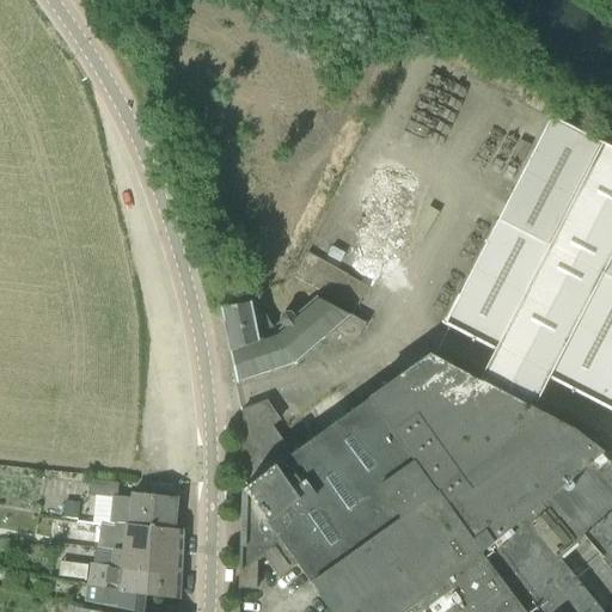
[(611,408),(611,150),(550,118),(445,322),(505,353),(489,383),(544,411),(560,381),(611,408)]
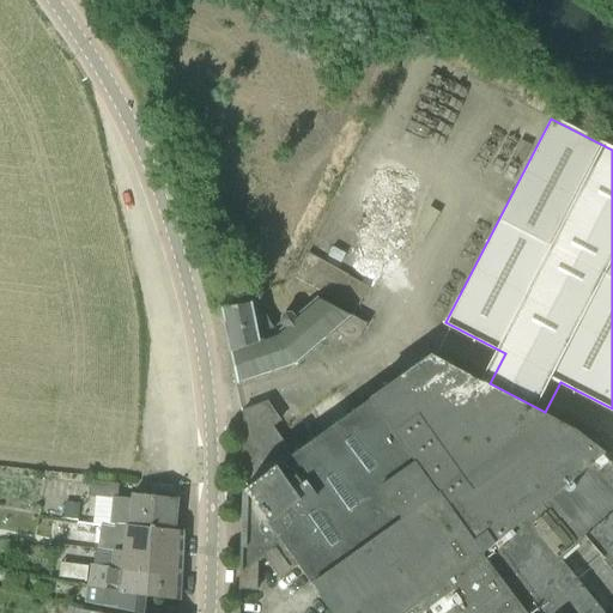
[(366,325),(316,298),(302,313),(297,307),(290,314),(284,313),(280,319),(279,325),(283,328),(275,333),(265,315),(255,302),(222,309),(230,351),(229,351),(237,383),(297,360),(332,331),(356,343),(366,325)]
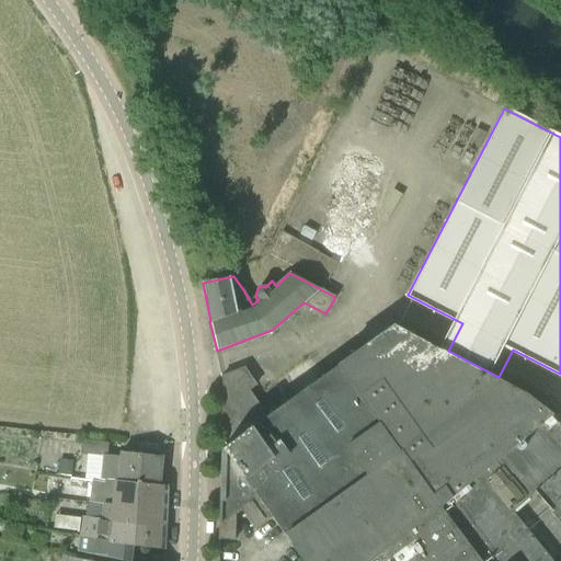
[(550,560),(510,510),(525,497),(527,500),(534,492),(560,525),(560,426),(552,415),(525,395),(392,325),(336,365),(266,416),(249,391),(256,386),(244,369),(220,378),(221,380),(221,448),(219,526),(220,527),(241,510),(255,530),(272,519),(301,560),(550,560)]
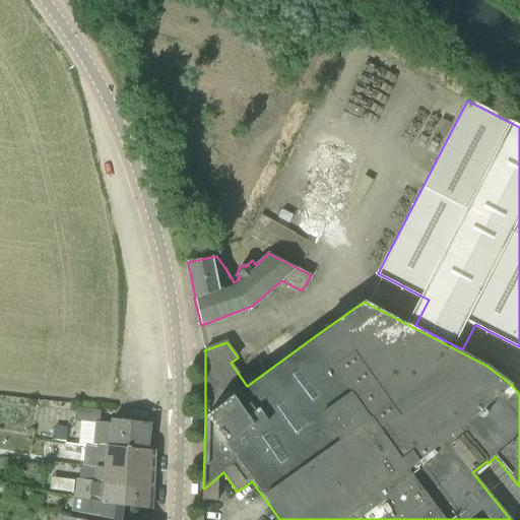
[(94,423),(99,424),(100,411),(76,409),(74,421),(94,423)]
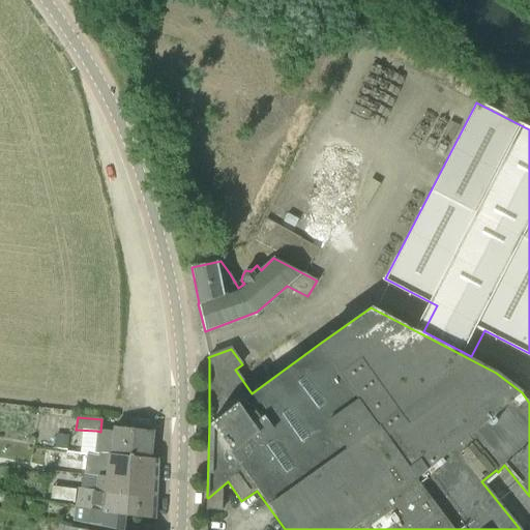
[(114,433),(100,432),(96,431),(95,453),(151,459),(153,433),(114,430),(114,433)]
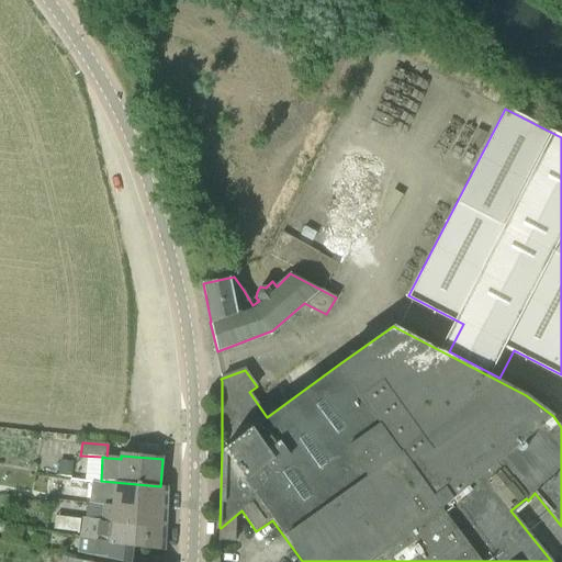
[(74,480),(76,462),(60,460),(58,478),(74,480)]
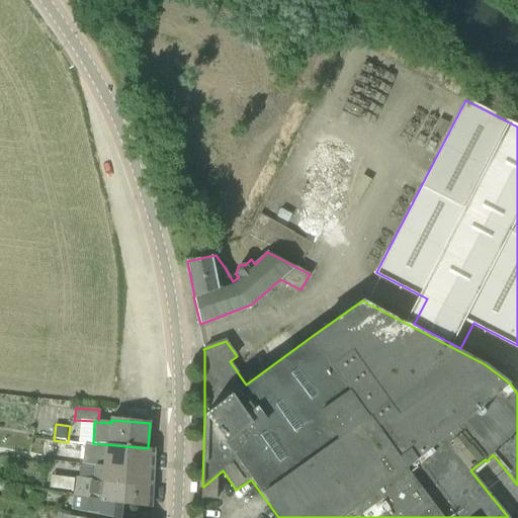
[(92,445),(84,444),(82,464),(94,465),(94,468),(153,476),(154,449),(148,448),(93,443),(92,445)]
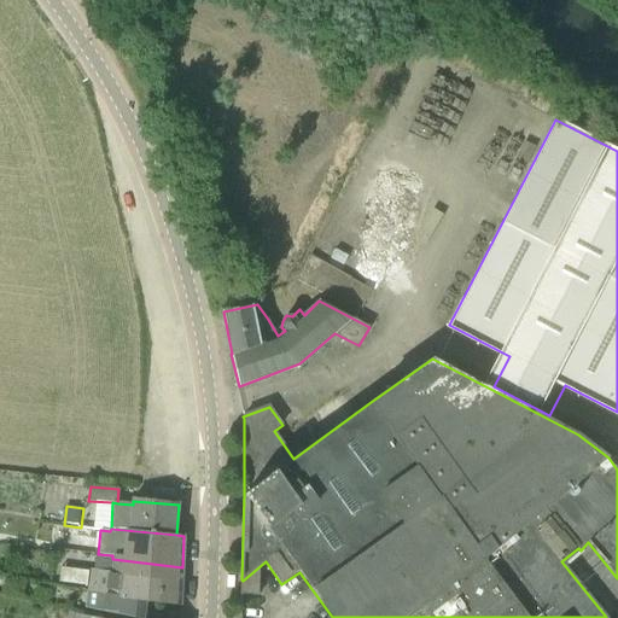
[(91,569),(87,593),(151,601),(181,605),(182,567),(112,559),(111,571),(91,569)]
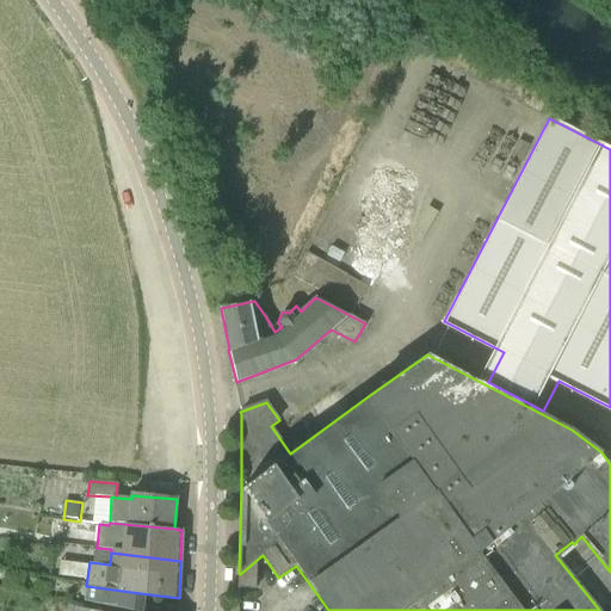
[(129,610),(147,610),(149,594),(86,586),(85,600),(129,610)]
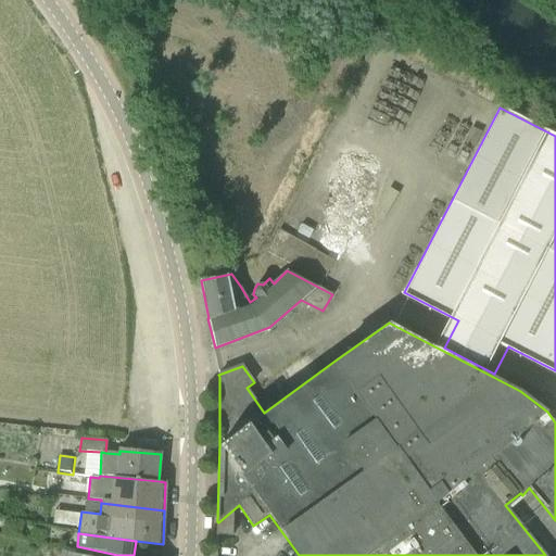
[(91,555),(51,547),(38,544),(37,551),(50,554),(51,555),(91,555)]
